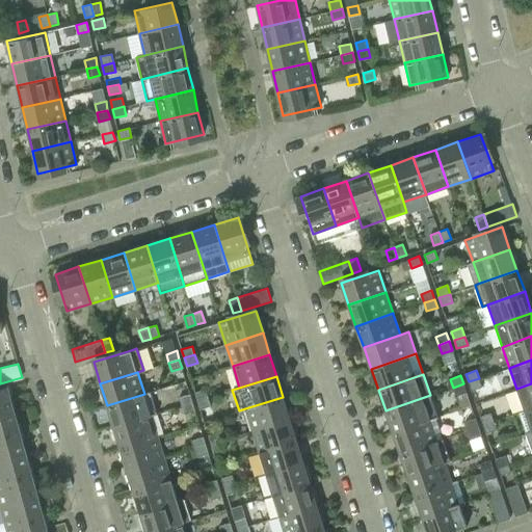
[(479,378),(469,381),(472,391),(482,387),(479,378)]
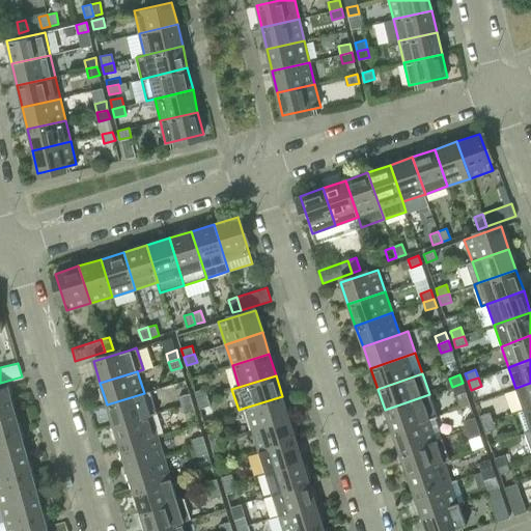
[(463,383),(452,387),(455,395),(466,391),(463,383)]
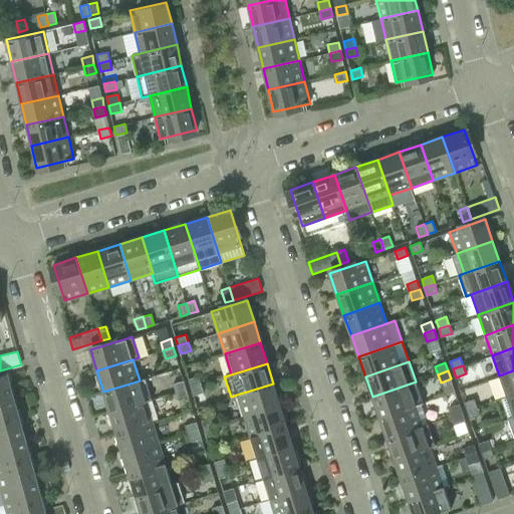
[(513,370),(499,375),(507,397),(513,394),(513,370)]
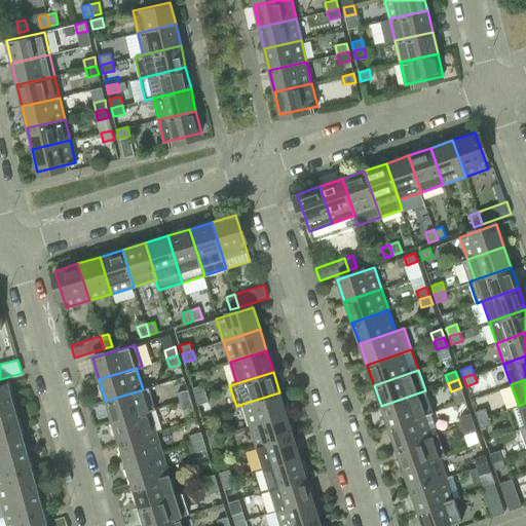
[(0,384),(0,408),(13,405),(7,382),(0,384)]
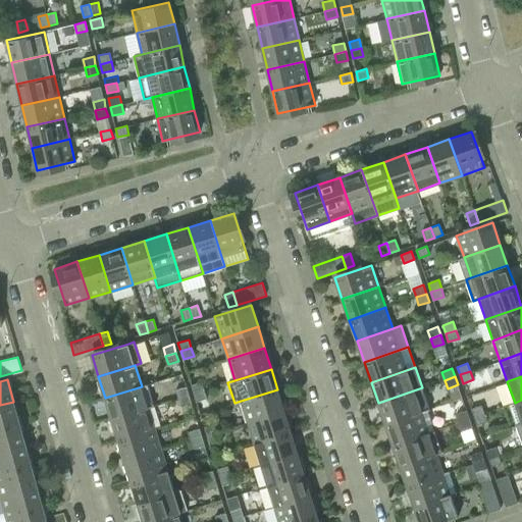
[(202,381),(191,384),(194,393),(204,389),(202,381)]
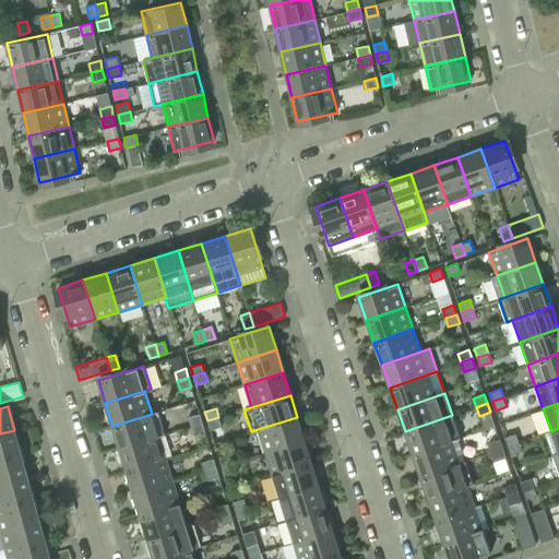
[(157,412),(152,414),(113,426),(119,449),(158,436),(164,433),(157,412)]
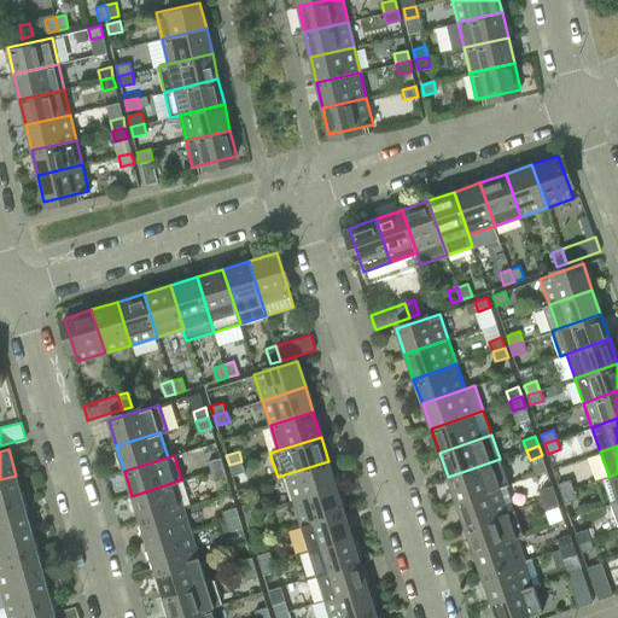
[(208,461),(211,470),(223,466),(221,458),(208,461)]
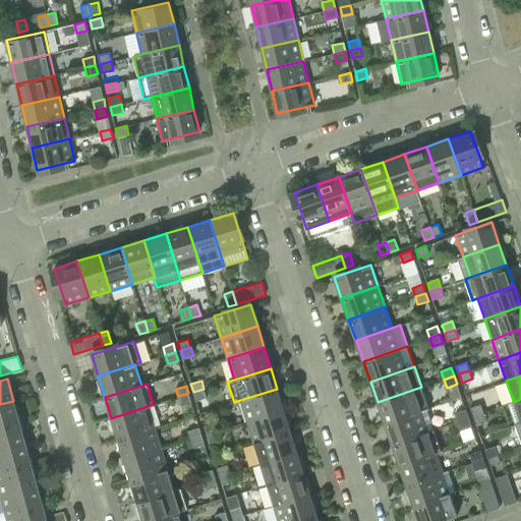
[(421,387),(378,402),(385,422),(420,410),(428,407),(421,387)]
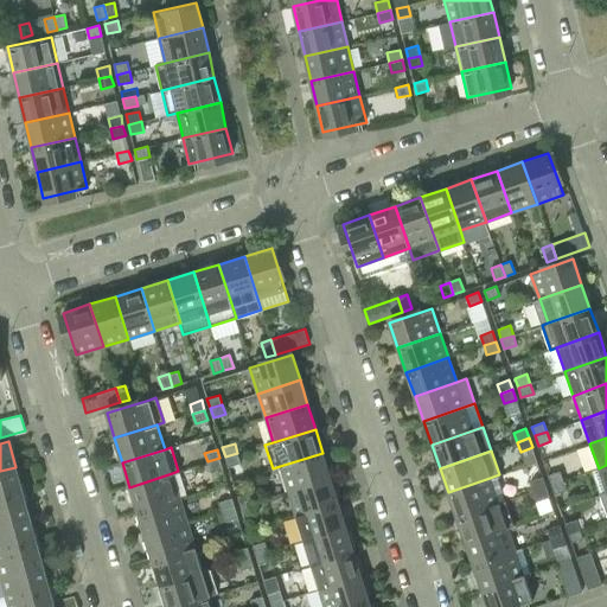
[(237,453),(225,457),(228,467),(241,462),(237,453)]
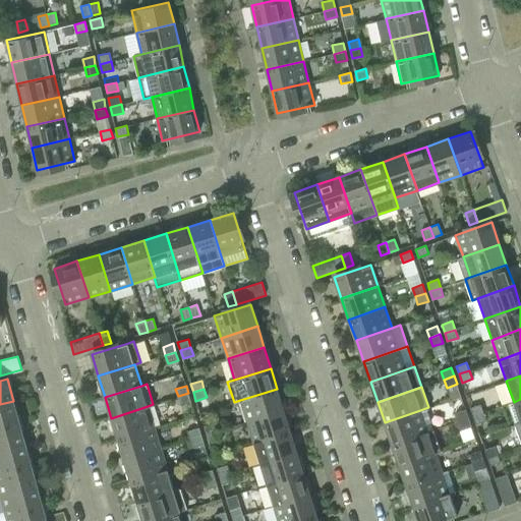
[(284,410),(277,389),(240,400),(247,421),(284,410)]
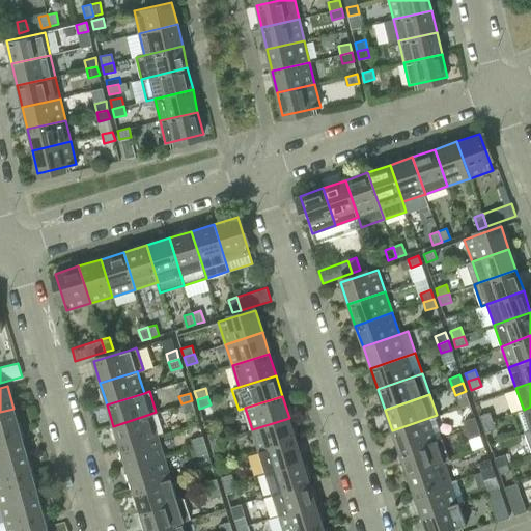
[(192,400),(182,403),(184,413),(195,410),(192,400)]
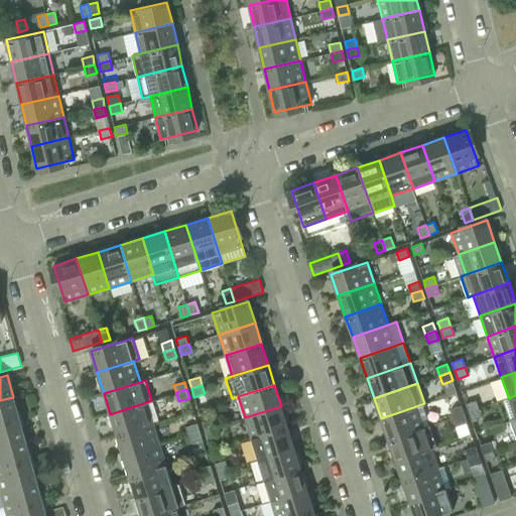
[(13,397),(0,400),(0,422),(19,418),(13,397)]
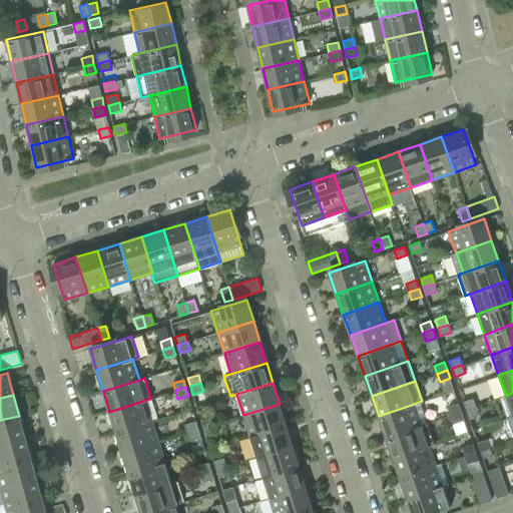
[(463,401),(466,410),(476,406),(473,398),(463,401)]
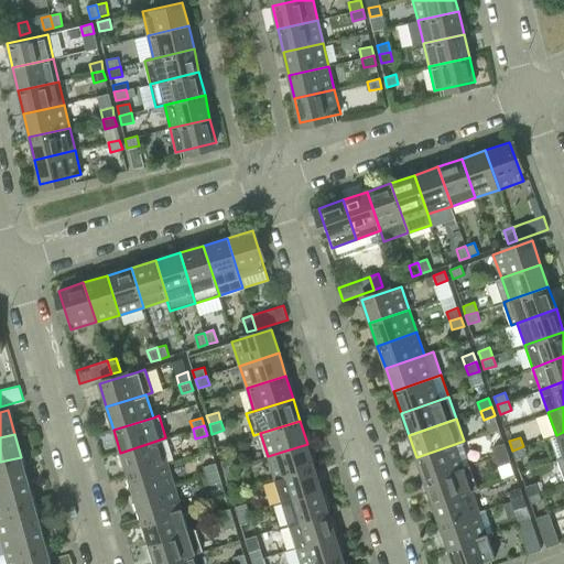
[(160,440),(120,453),(128,475),(167,463),(160,440)]
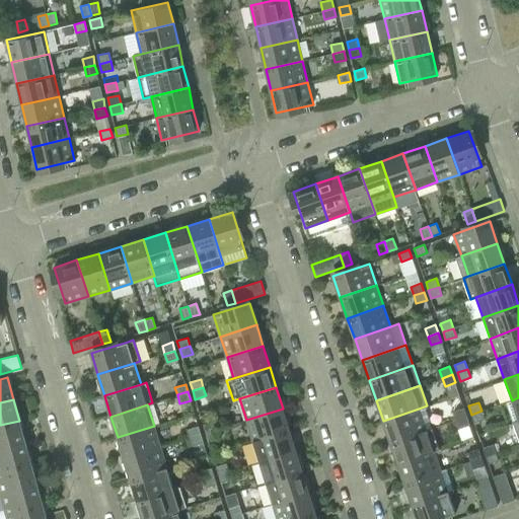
[(453,412),(456,420),(466,416),(464,408),(453,412)]
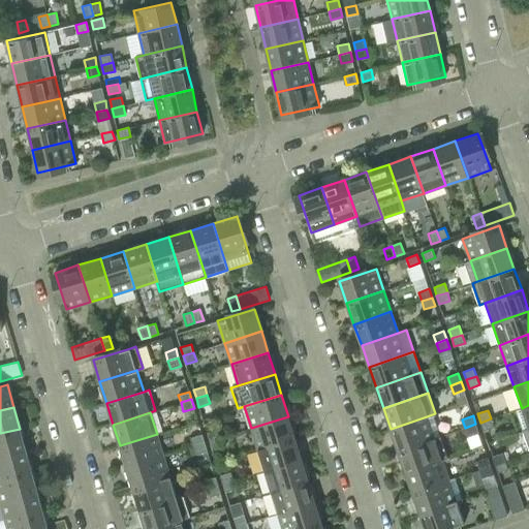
[(288,416),(251,428),(257,449),(294,438),(288,416)]
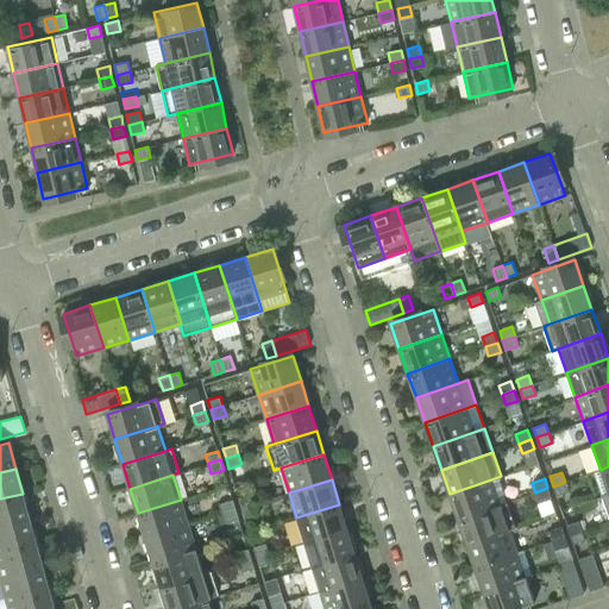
[(491,479),(450,494),(458,519),(501,504),(491,479)]
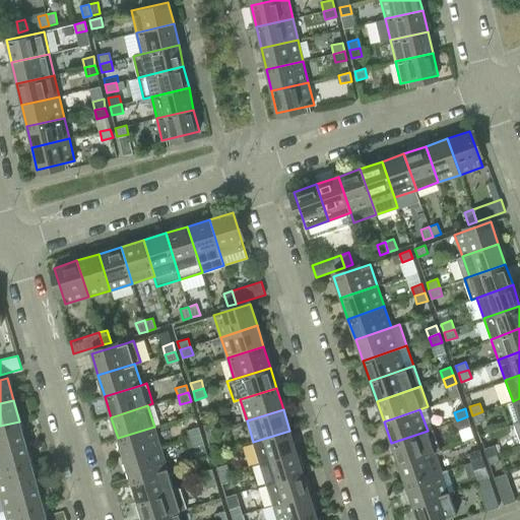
[(482,411),(472,415),(475,424),(485,419),(482,411)]
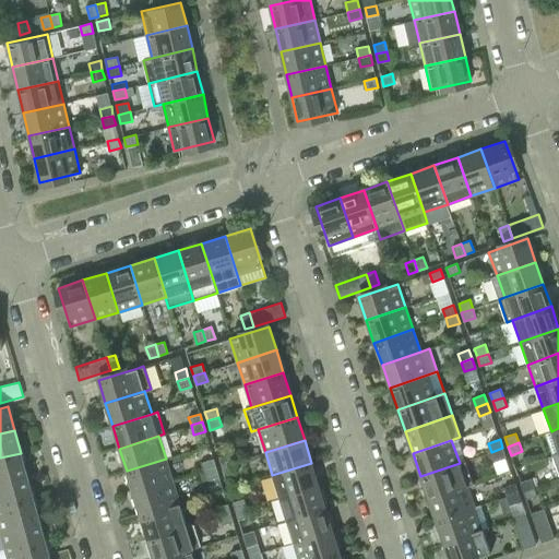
[(502,448),(491,452),(495,461),(506,456),(502,448)]
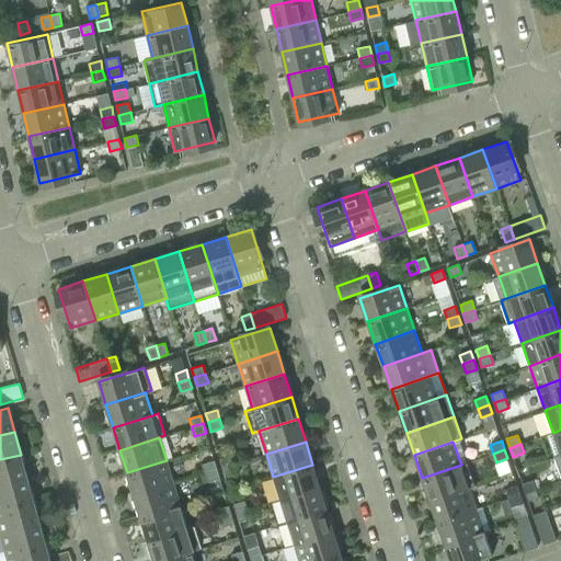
[(21,455),(0,459),(0,484),(27,477),(21,455)]
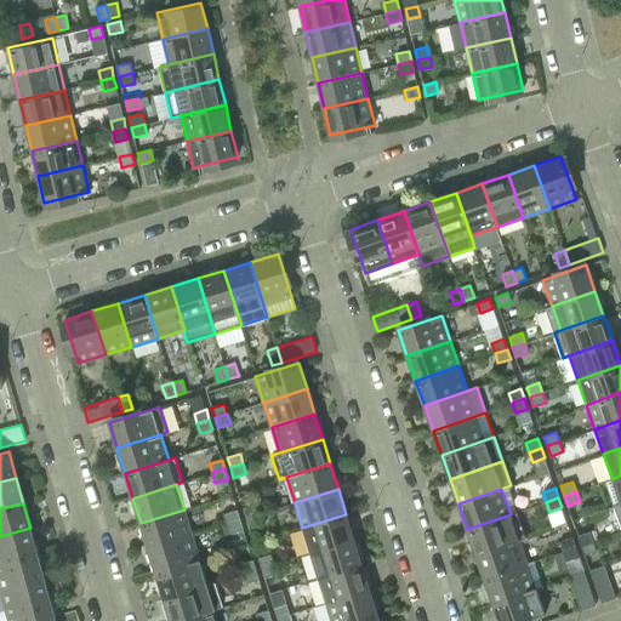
[(256,503),(243,507),(246,518),(258,514),(256,503)]
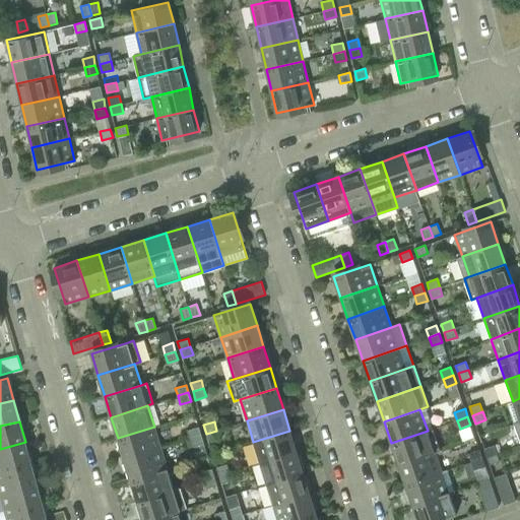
[(154,427),(118,438),(124,459),(160,448),(154,427)]
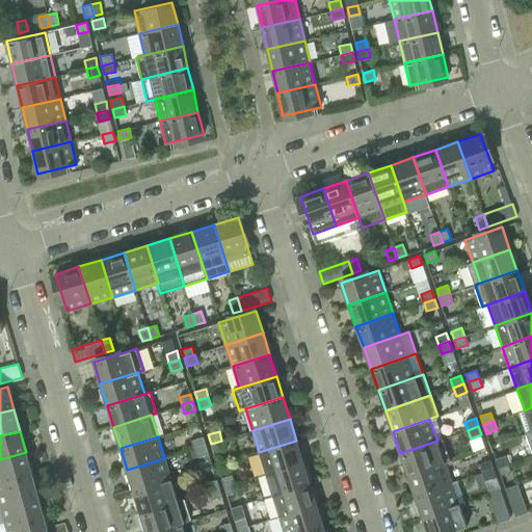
[(192,440),(195,448),(206,445),(204,436),(192,440)]
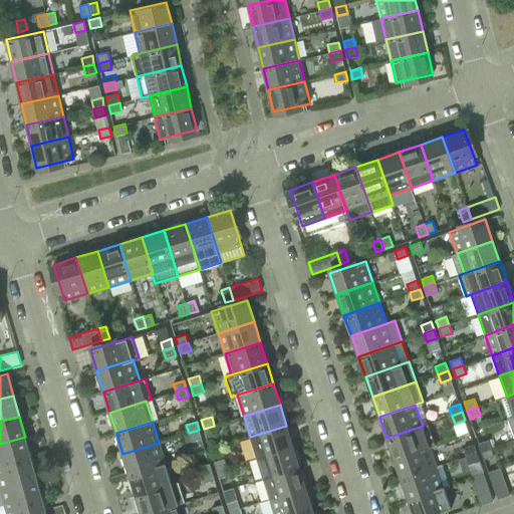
[(423,426),(387,438),(394,459),(430,446),(435,444),(428,424),(423,426)]
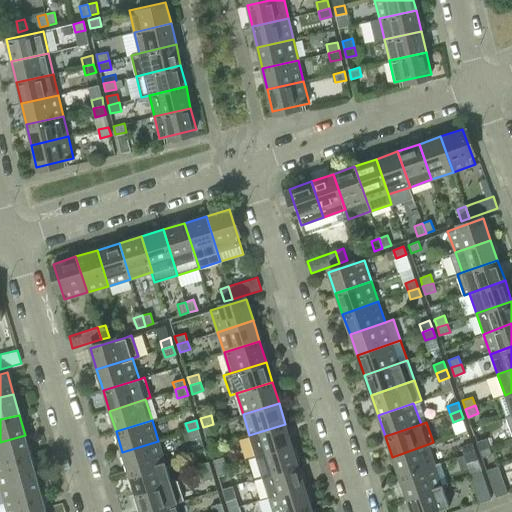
[(213,424),(203,427),(205,435),(216,432),(213,424)]
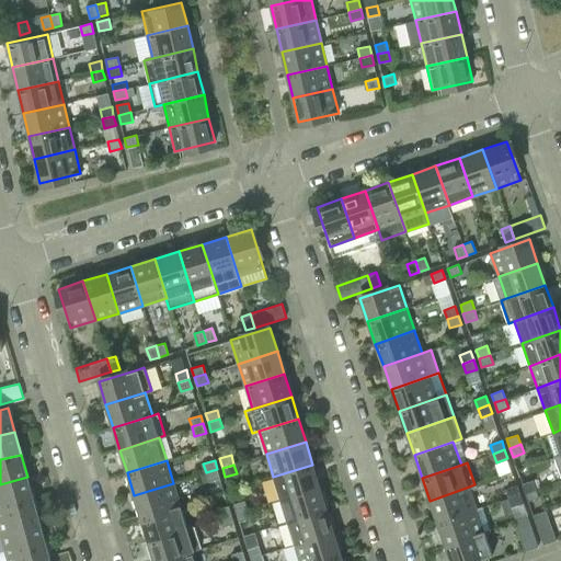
[(312,465),(273,477),(281,499),(320,487),(312,465)]
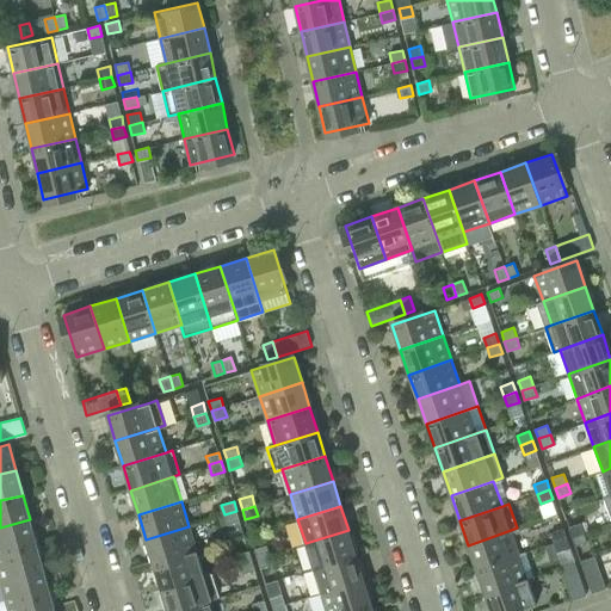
[(236,511),(224,514),(227,525),(240,520),(236,511)]
